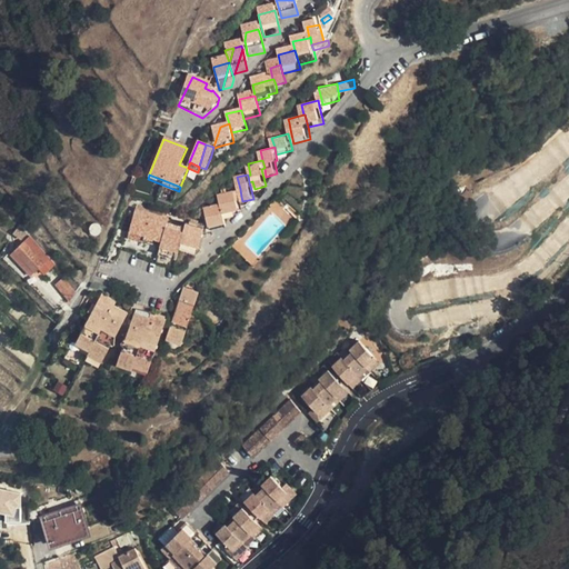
[(219,195),(221,205),(223,205),(226,218),(241,213),(238,197),(237,190),(219,195)]
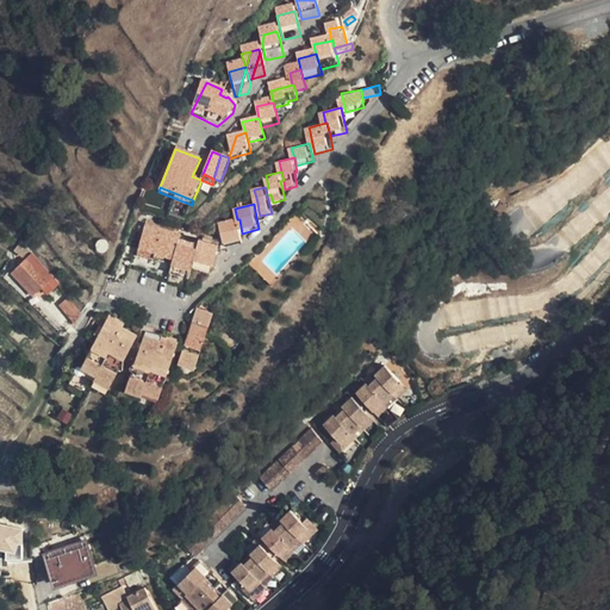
[(222,223),(222,226),(223,231),(225,243),(243,238),(242,234),(240,219),(237,219),(222,223)]
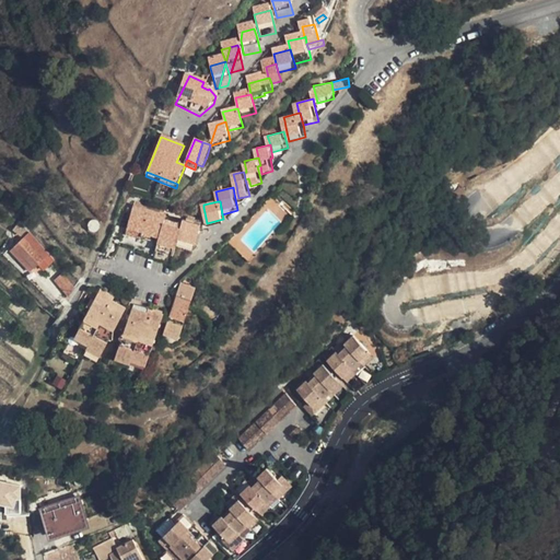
[(128,226),(143,231),(160,235),(164,221),(166,213),(135,203),(128,226)]
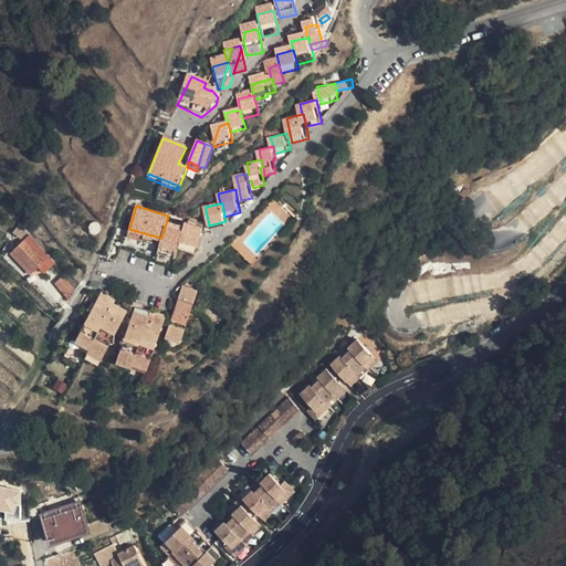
[(185,240),(194,243),(197,222),(188,220),(187,224),(185,240)]
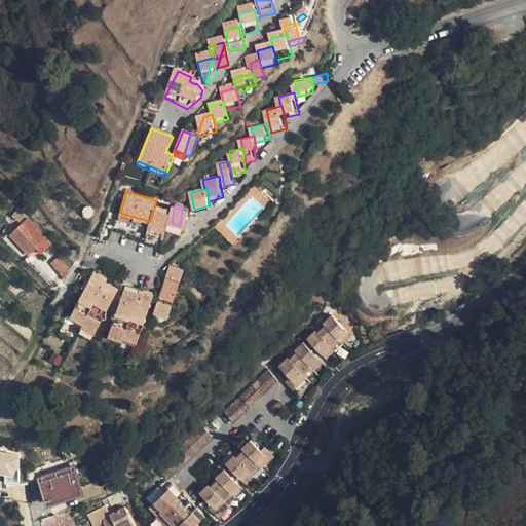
[(211,211),(210,205),(194,210),(195,215),(211,211)]
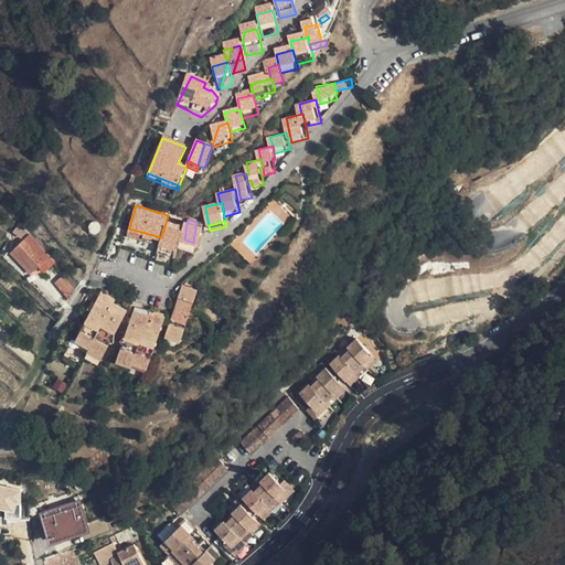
[(204,225),(196,222),(193,243),(198,244),(201,235),(204,225)]
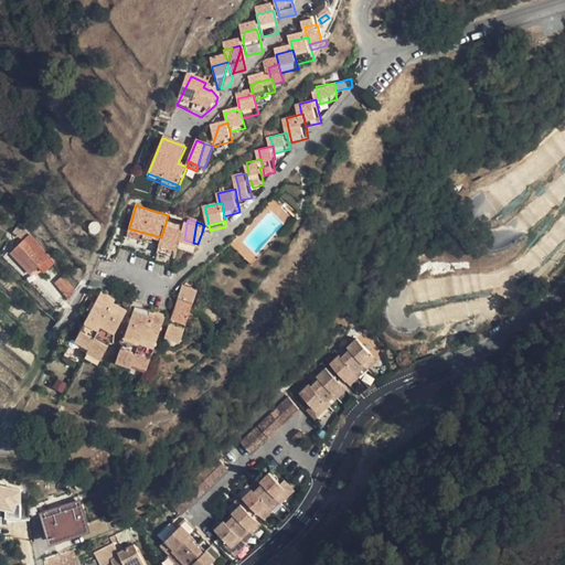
[(160,243),(160,244),(177,248),(177,247),(180,238),(183,227),(166,223),(161,237),(160,243)]
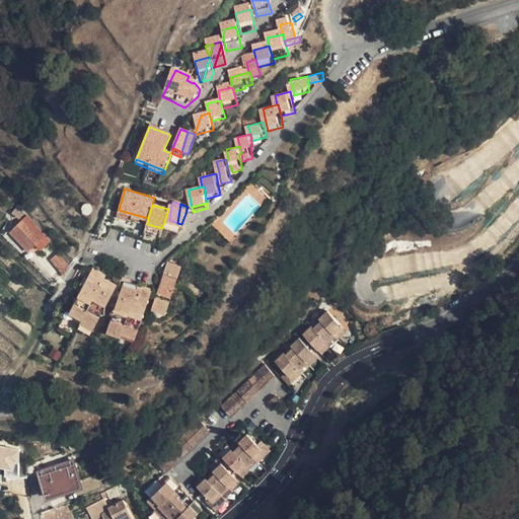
[(19,222),(24,216),(17,210),(12,216),(19,222)]
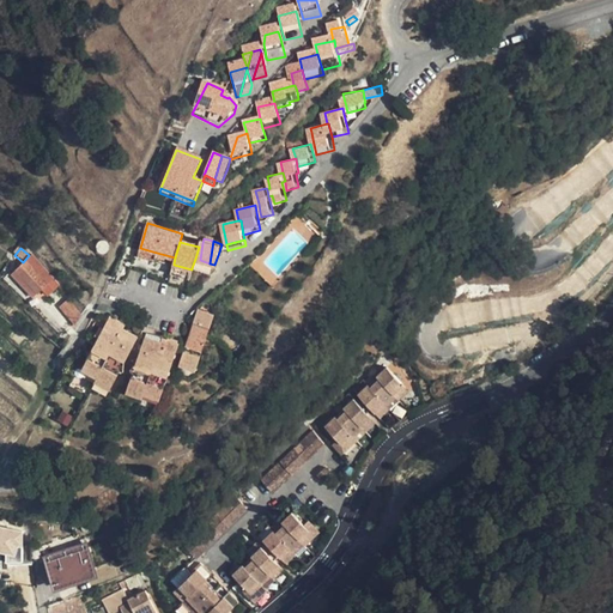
[(156,259),(174,263),(175,258),(157,253),(156,259)]
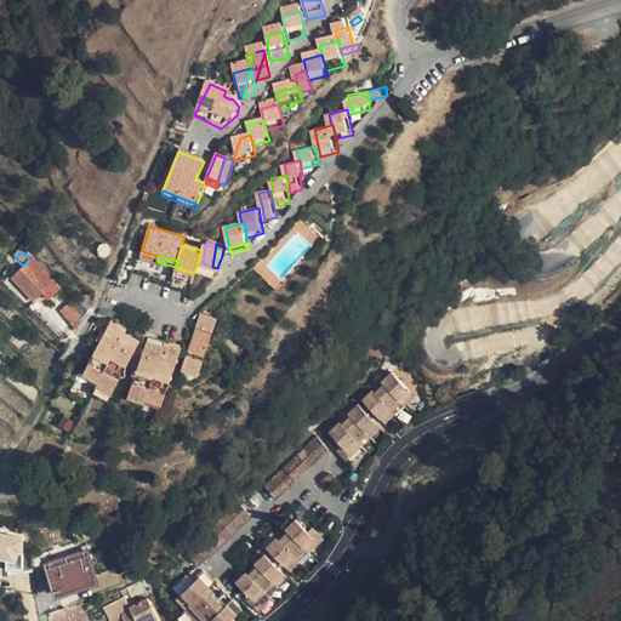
[(33,260),(27,265),(47,286),(53,281),(33,260)]
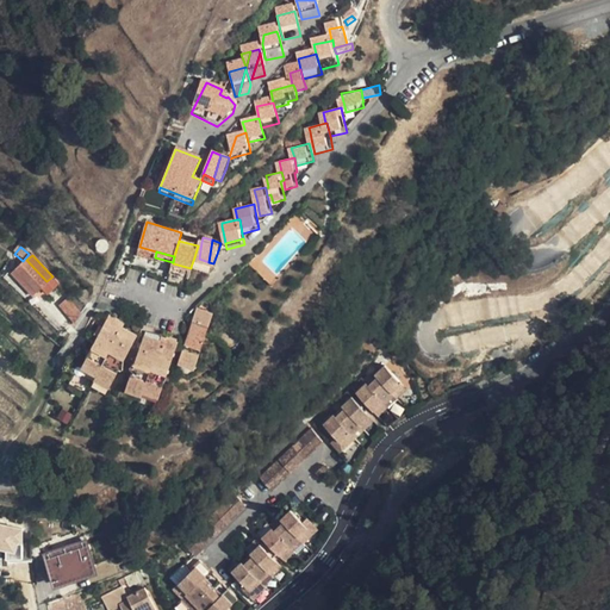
[(199,259),(197,268),(206,272),(209,262),(199,259)]
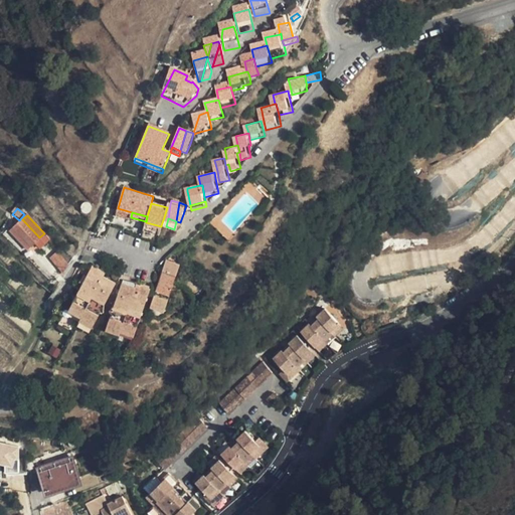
[(39,237),(22,219),(14,227),(31,245),(39,237)]
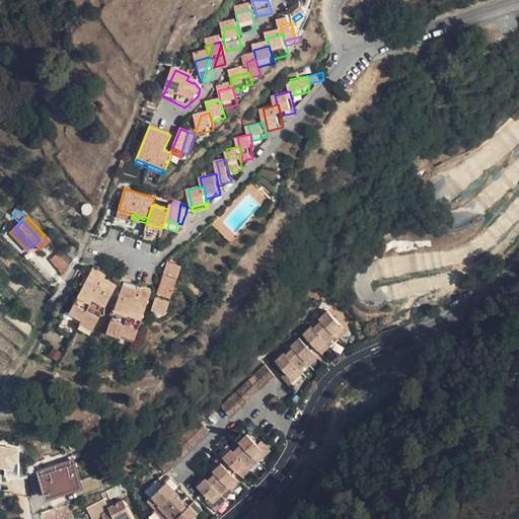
[(160,235),(162,228),(147,224),(145,230),(160,235)]
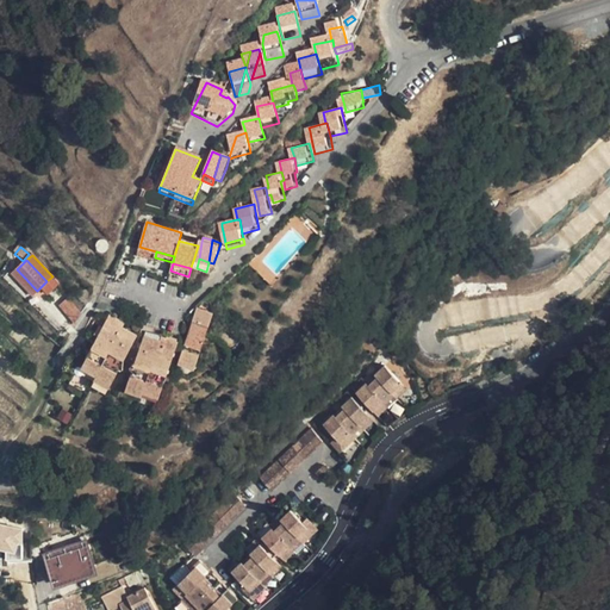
[(78,316),(81,313),(63,292),(55,300),(72,321),(74,322),(78,316)]
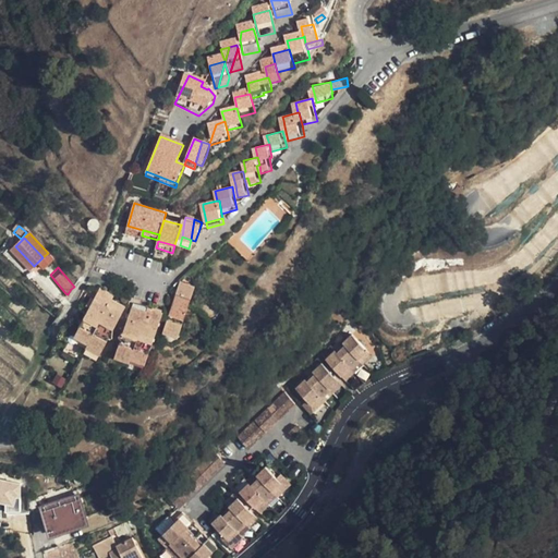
[(179,336),(195,287),(180,282),(162,330),(179,336)]
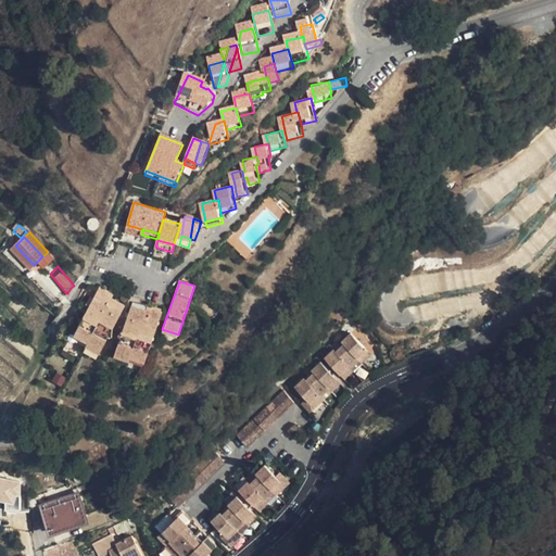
[(100,286),(75,335),(88,342),(86,345),(100,352),(109,335),(112,337),(113,327),(125,305),(112,298),(114,293),(100,286)]
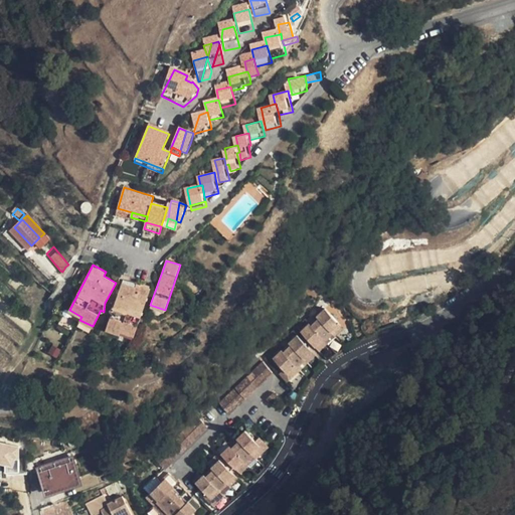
[(142,310),(149,288),(137,284),(135,287),(122,283),(115,305),(110,309),(112,312),(107,328),(121,333),(122,331),(133,335),(142,310)]
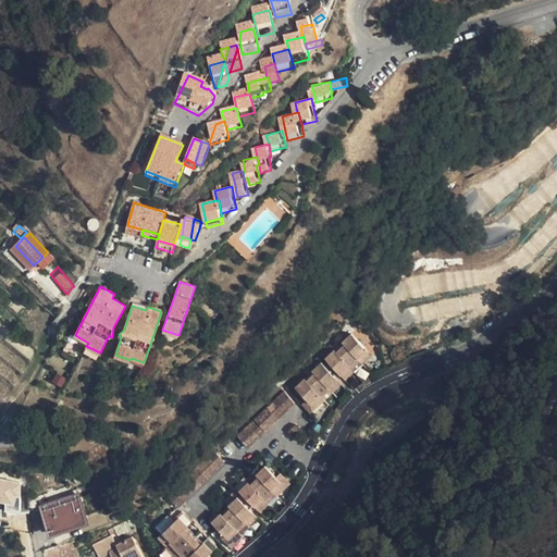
[(163,311),(161,311),(153,335),(155,336),(163,311)]
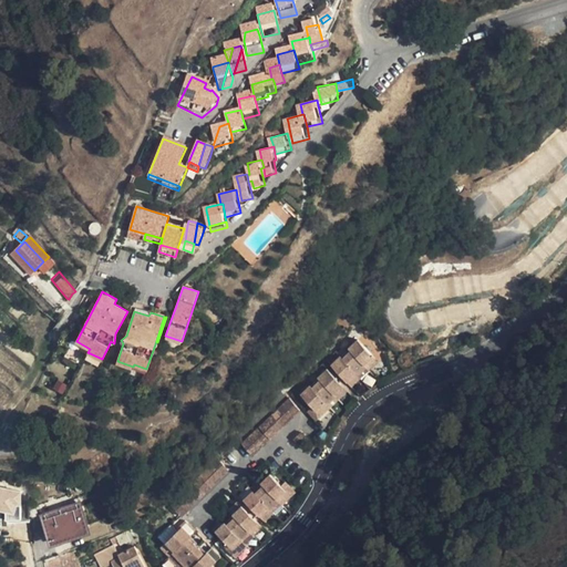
[(364,367),(373,358),(357,342),(348,351),(350,352),(364,367)]
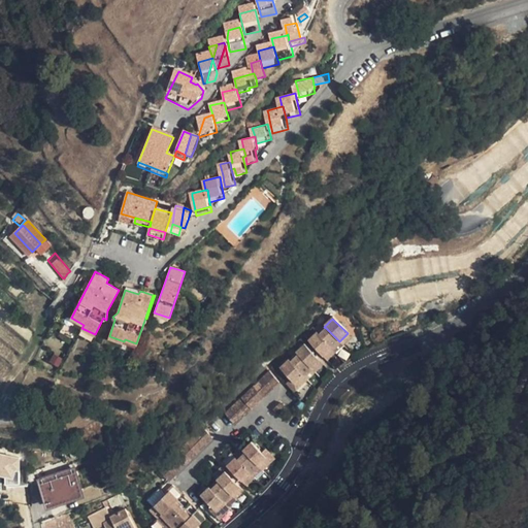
[(333,351),(340,343),(339,341),(326,328),(319,335),(331,349),(333,351)]
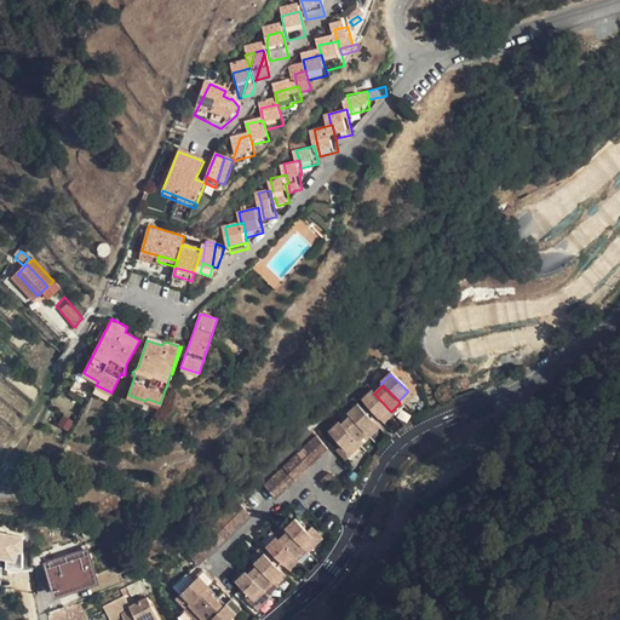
[(413,397),(408,391),(399,401),(400,403),(403,406),(413,397)]
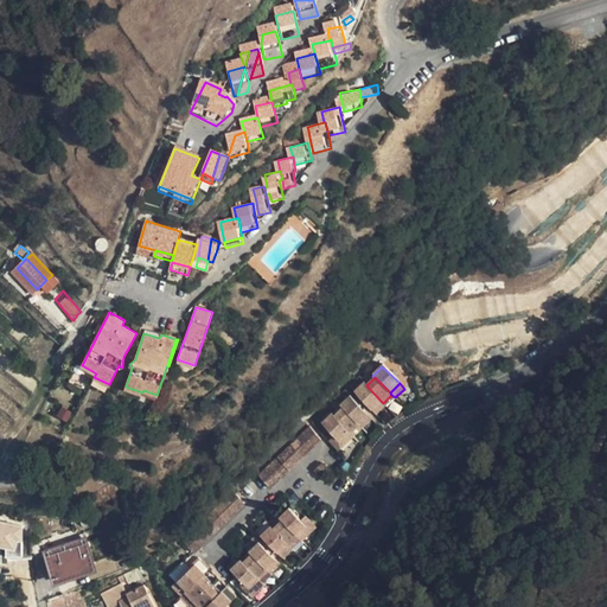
[(381,401),(366,385),(364,384),(355,394),(371,410),(381,401)]
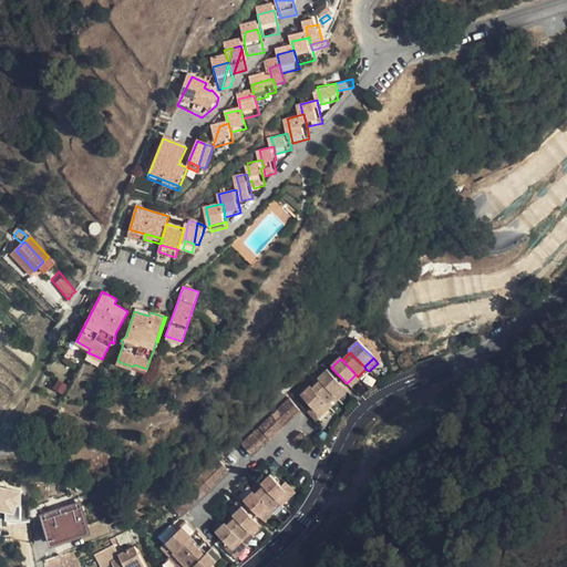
[(333,397),(342,388),(327,371),(318,380),(320,382),(333,397)]
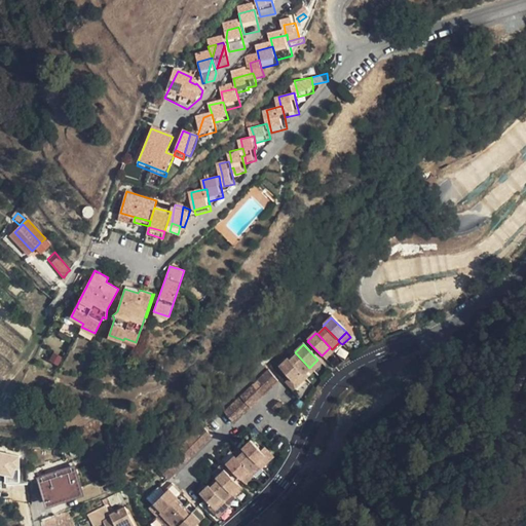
[(334,351),(332,349),(330,347),(322,355),(326,360),(334,351)]
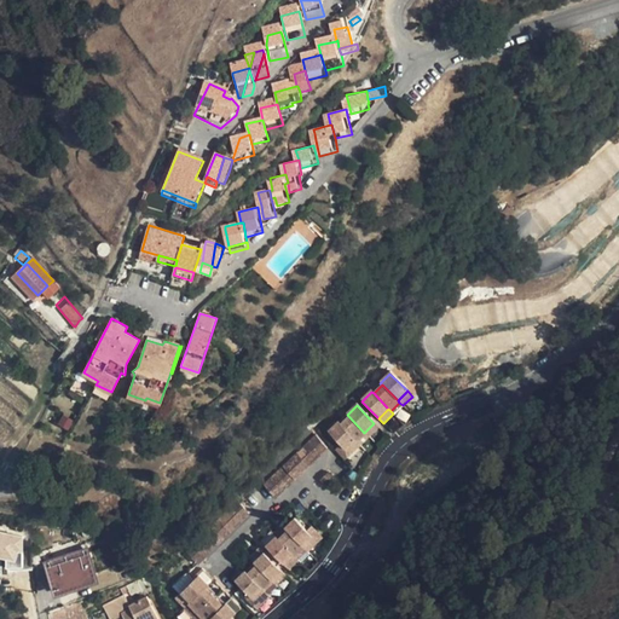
[(354,441),(357,443),(365,434),(364,433),(350,417),(340,426),(354,441)]
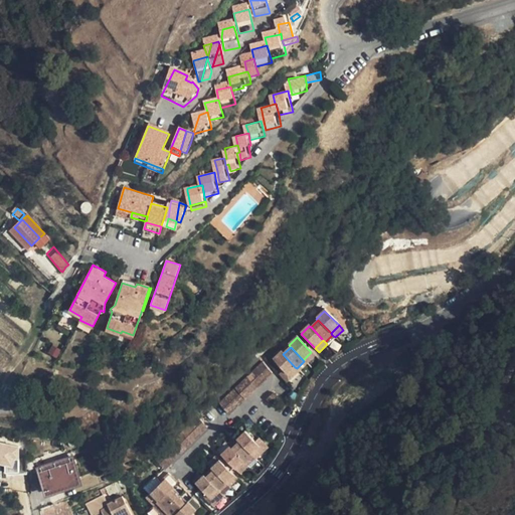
[(274,360),(284,371),(288,375),(295,367),(283,354),(281,352),(274,360)]
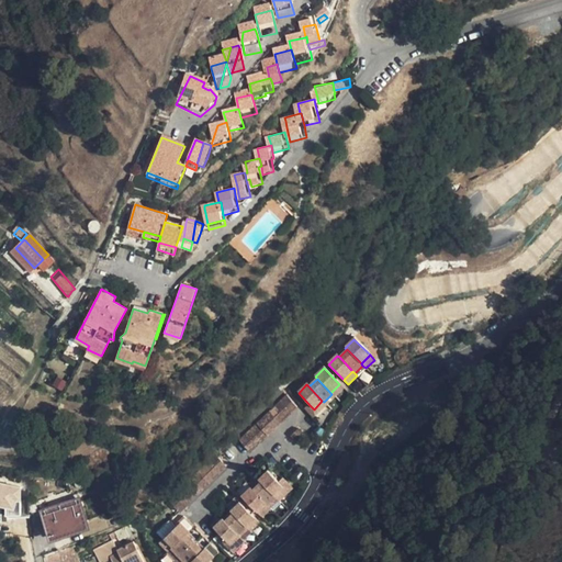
[(344,389),(339,384),(330,393),(332,394),(335,397),(344,389)]
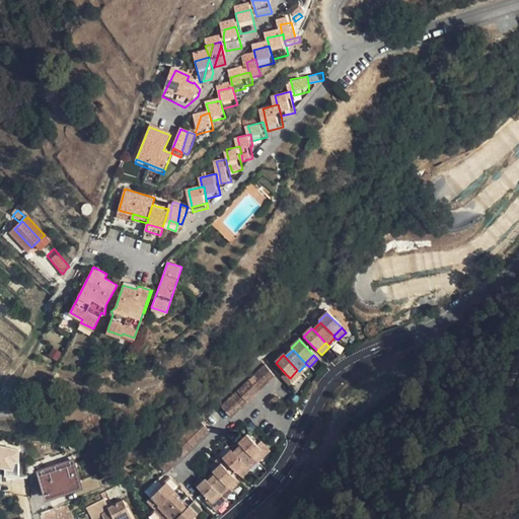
[(302,374),(309,367),(306,364),(299,371),(302,374)]
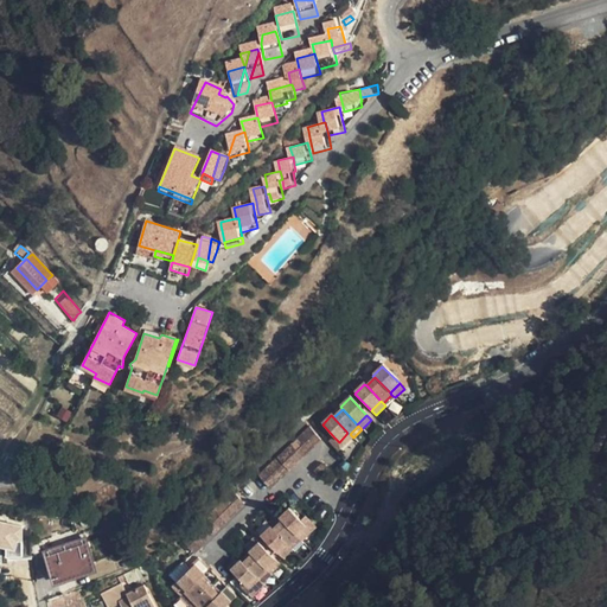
[(298,454),(302,459),(320,442),(310,429),(307,432),(313,438),(298,454)]
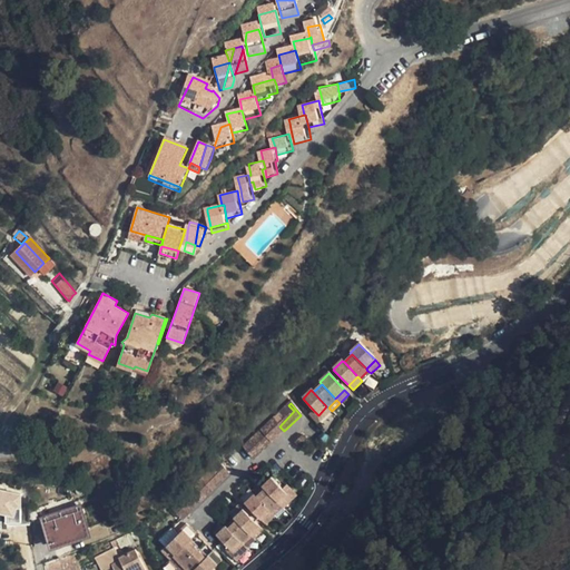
[(253,459),(284,431),(279,426),(294,411),(288,405),(243,449),(253,459)]
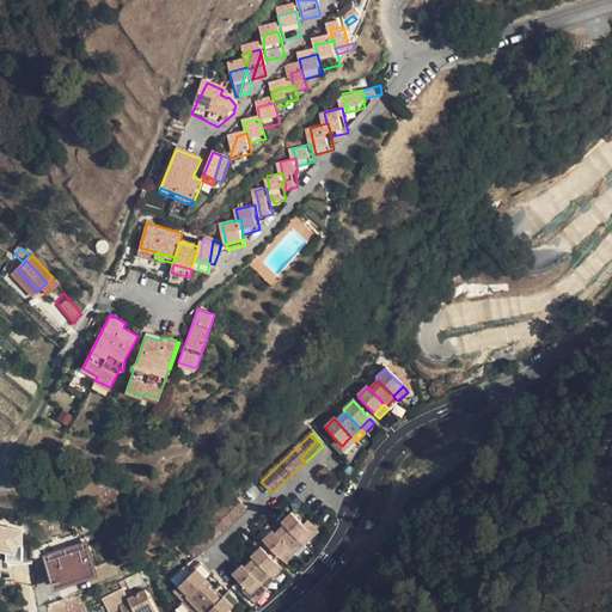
[(343,453),(356,441),(353,438),(350,436),(342,446),(337,441),(334,444),(343,453)]
